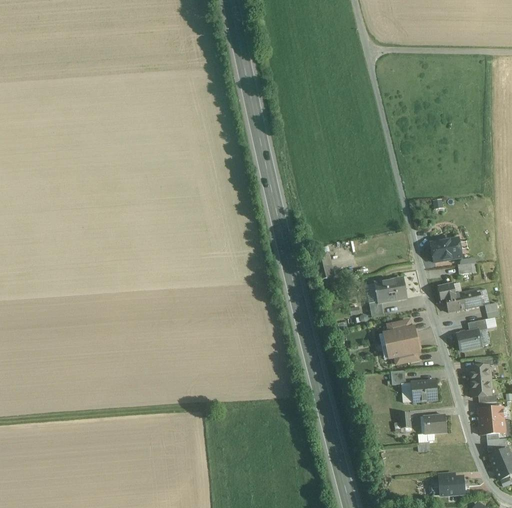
[(461,255),(458,235),(430,240),(434,260),(461,255)]
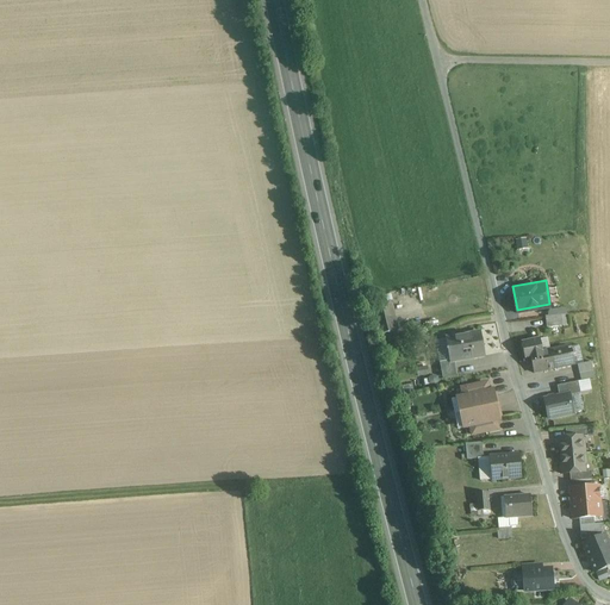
[(397,286),(398,298),(414,295),(412,284),(397,286)]
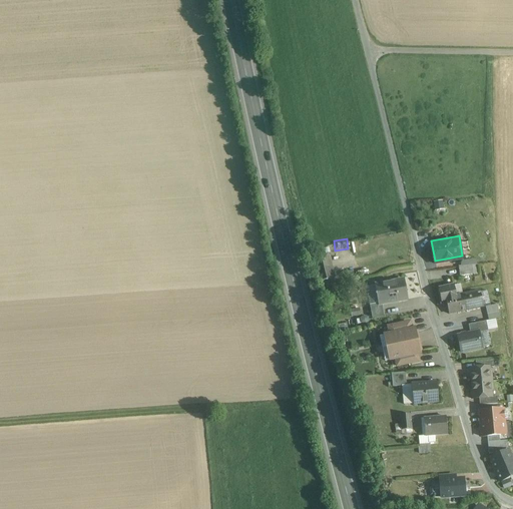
[(329,251),(317,255),(320,267),(333,264),(332,263),(329,251)]
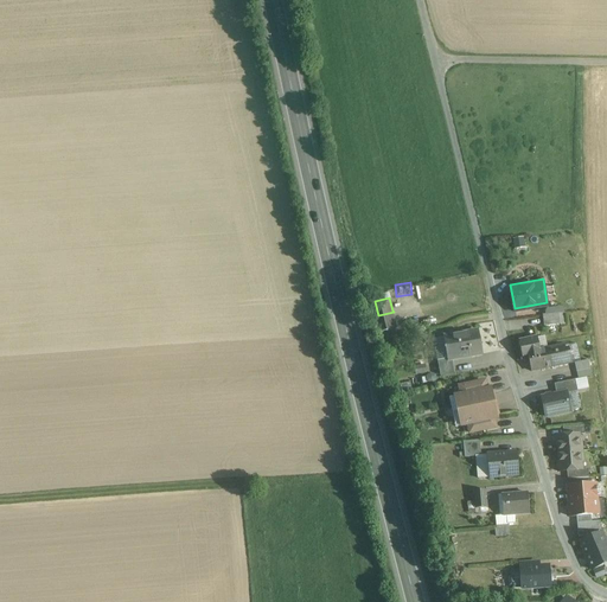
[(557,309),(543,311),(544,322),(558,321),(557,309)]
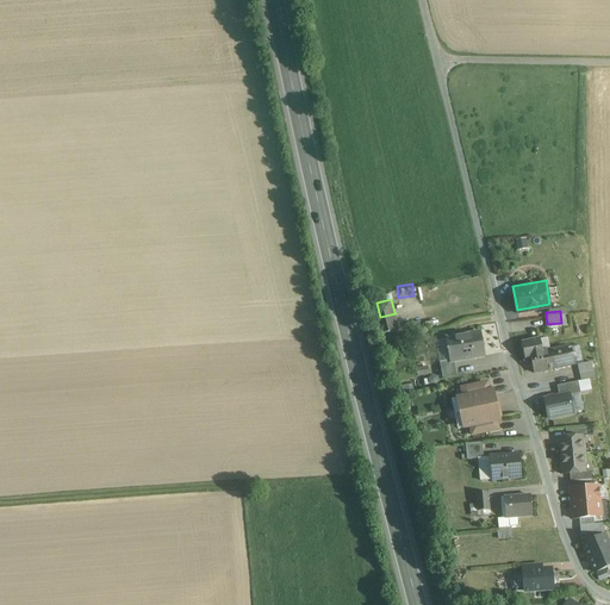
[(380,317),(384,329),(392,326),(392,328),(398,325),(396,313),(380,317)]
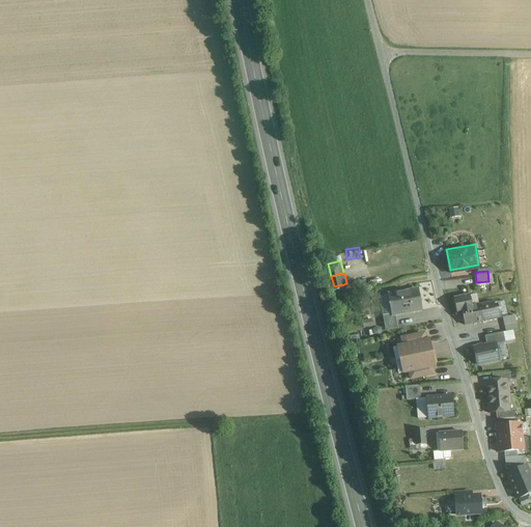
[(418,286),(388,292),(388,293),(380,295),(383,312),(392,311),(392,312),(395,311),(421,307),(418,286)]
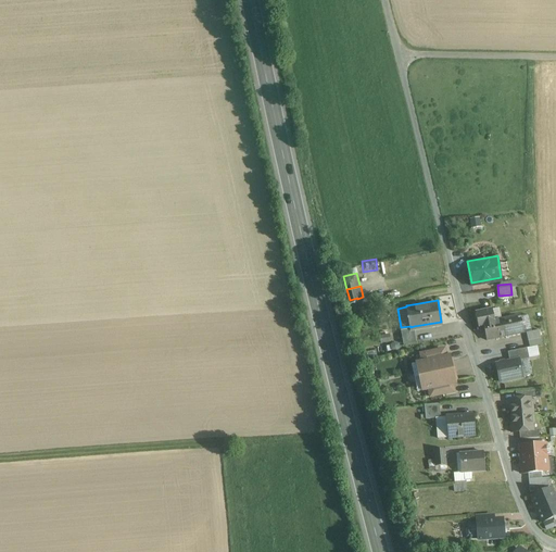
[(492,306),(476,310),(479,324),(483,323),(483,321),(494,318),(492,306)]
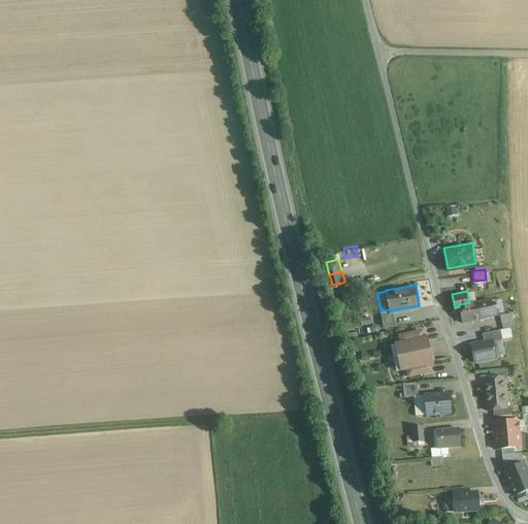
[(491,297),(475,300),(479,317),(497,313),(495,302),(492,302),(491,297)]
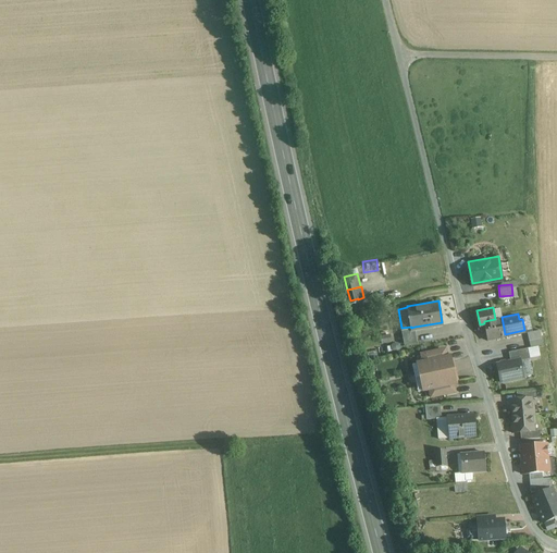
[(495,319),(484,321),(484,323),(487,338),(505,334),(502,317),(495,319)]
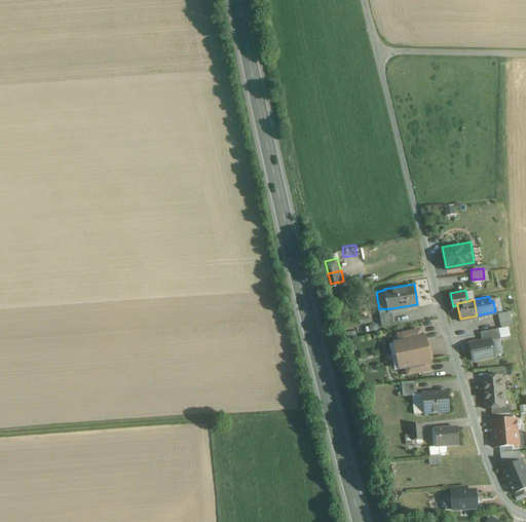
[(379,309),(379,310),(381,324),(393,322),(391,308),(388,309),(388,308),(379,309)]
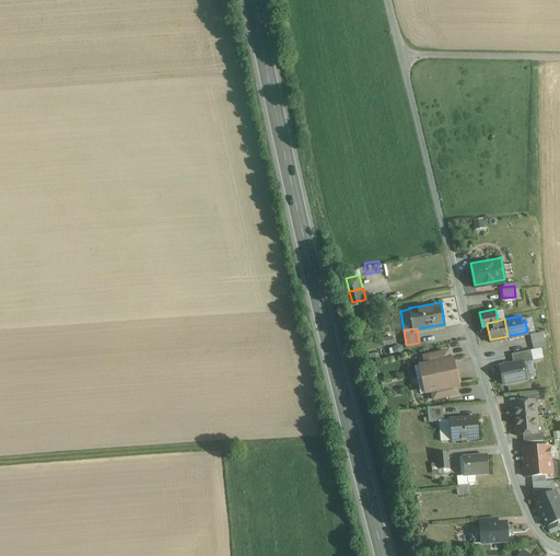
[(543,328),(529,332),(532,340),(545,337),(543,328)]
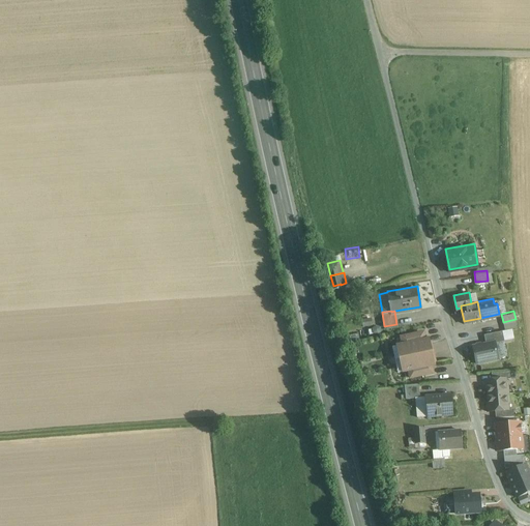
[(502,328),(483,332),(486,342),(494,340),(494,341),(504,339),(502,328)]
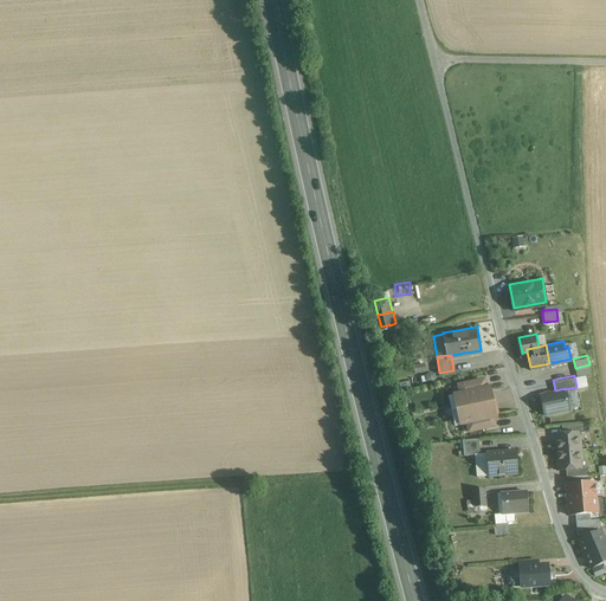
[(484,377),(453,385),(455,393),(447,395),(451,409),(492,400),(490,388),(487,389),(484,377)]
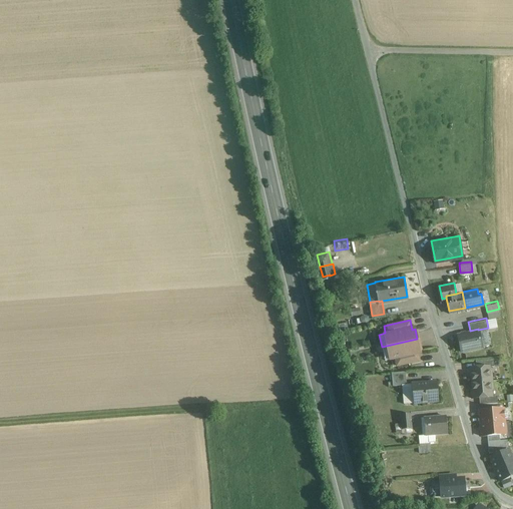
[(470,331),(458,334),(461,350),(482,345),(478,330),(478,329),(470,331)]
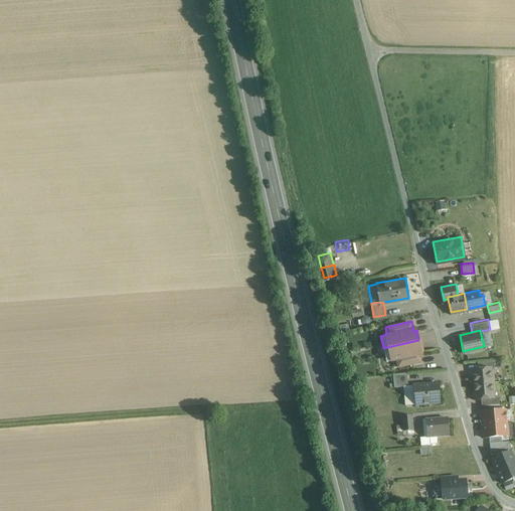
[(418,340),(383,348),(386,360),(392,359),(393,366),(419,360),(417,351),(420,350),(418,340)]
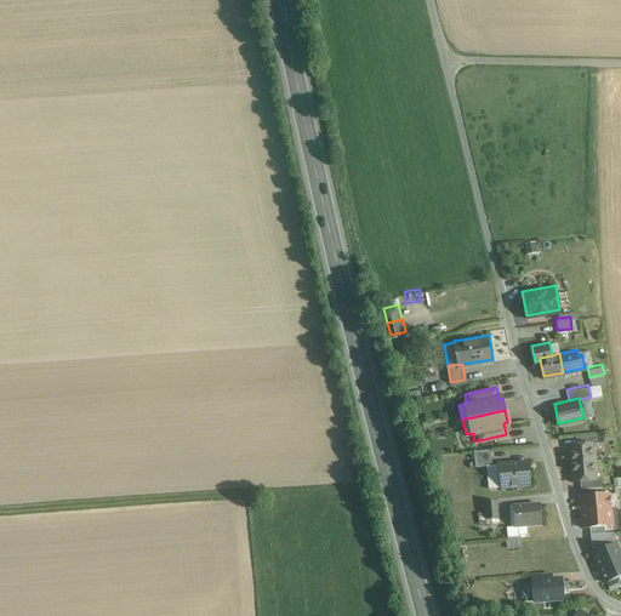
[(597,432),(575,434),(576,443),(592,441),(598,441),(597,432)]
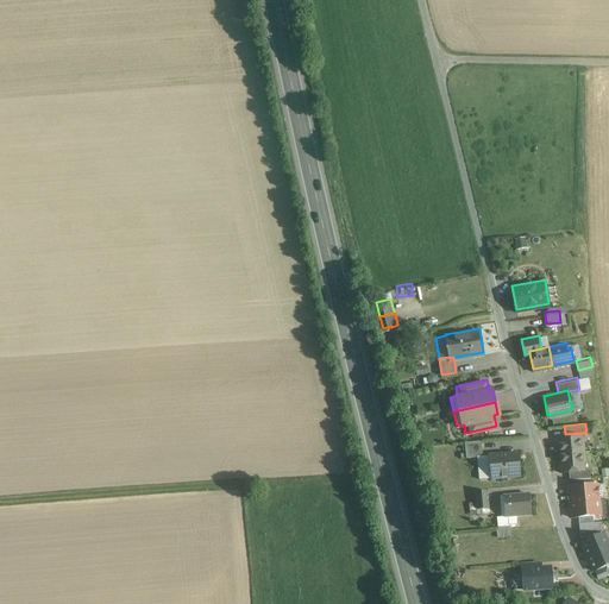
[(565,434),(557,434),(557,441),(559,442),(560,451),(584,448),(583,439),(581,438),(581,433),(565,434)]
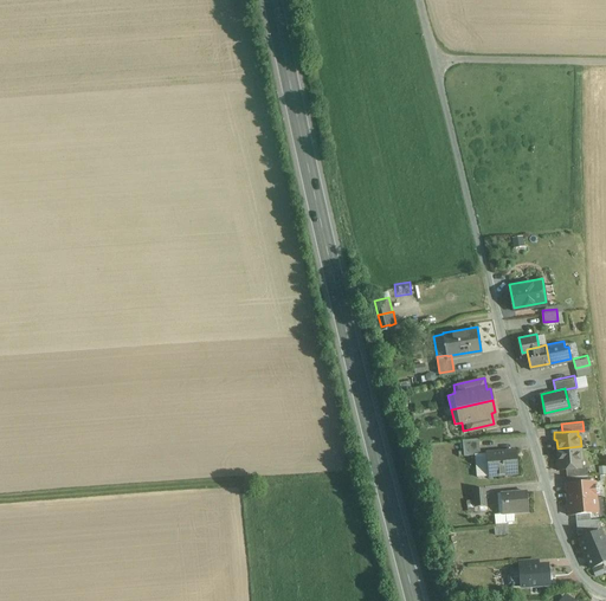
[(478,437),(462,439),(464,454),(479,453),(478,437)]
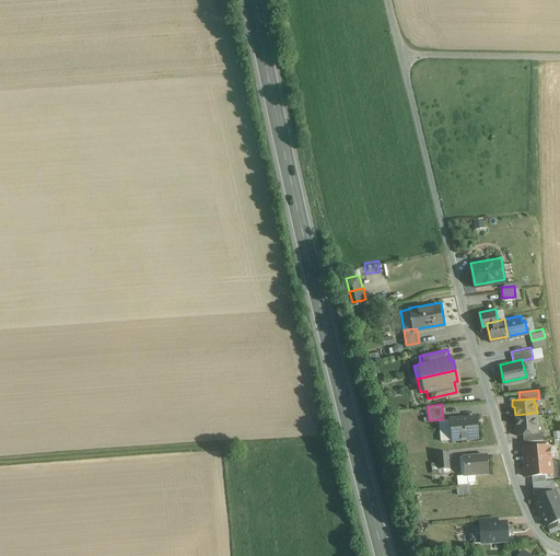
[(537,413),(515,415),(516,423),(514,425),(514,432),(523,432),(536,430),(536,424),(538,421),(537,413)]
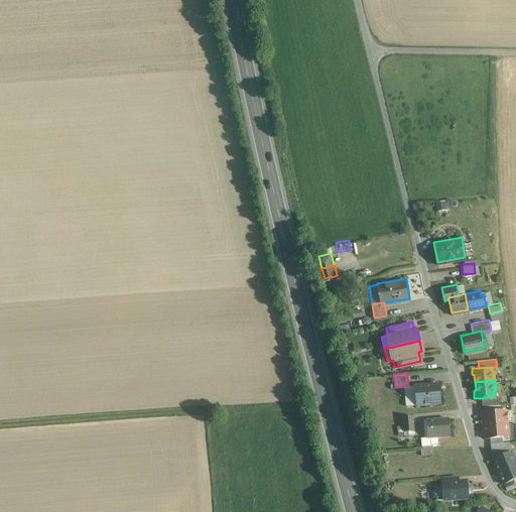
[(438,382),(413,384),(415,403),(440,401),(438,382)]
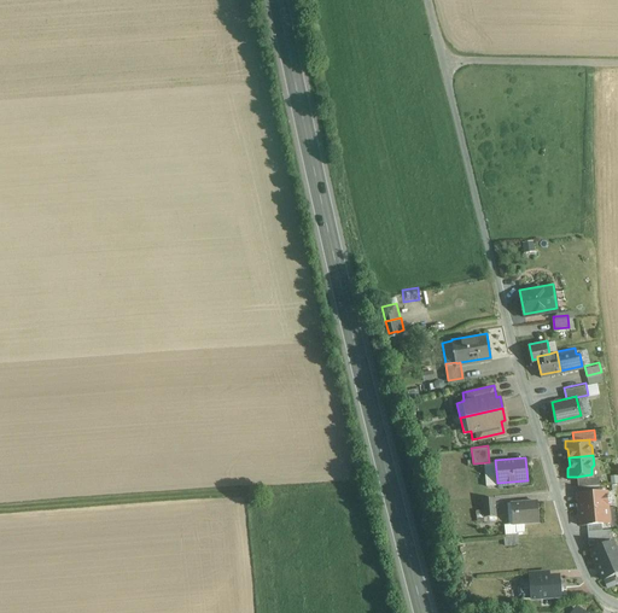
[(592,474),(577,477),(577,485),(599,483),(599,473),(592,474)]
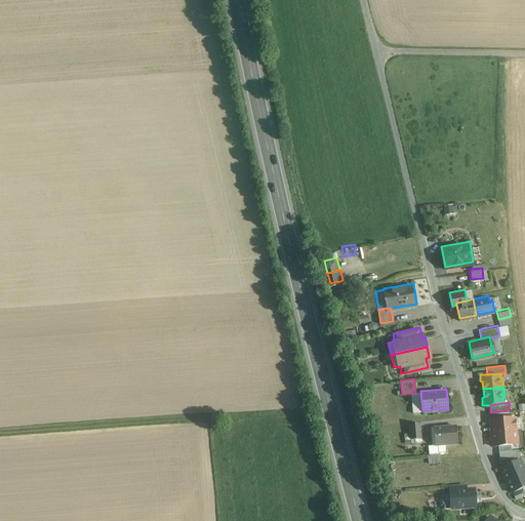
[(515,415),(490,418),(491,431),(516,429),(515,415)]
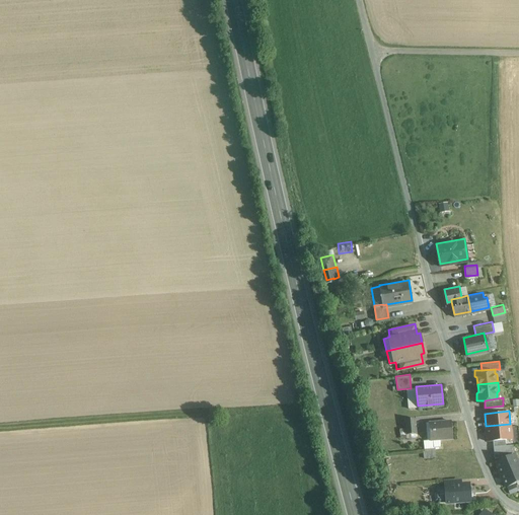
[(415,418),(404,419),(406,433),(417,432),(415,418)]
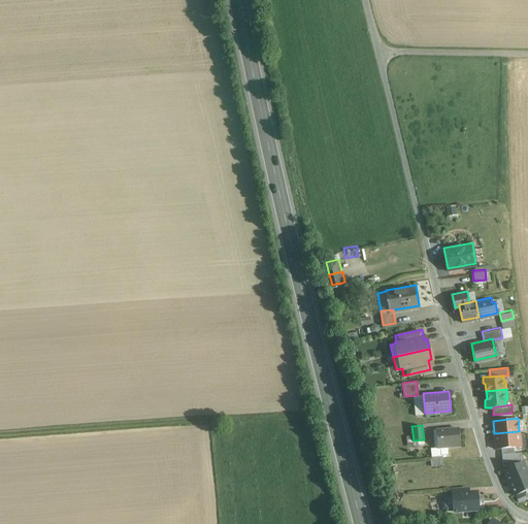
[(458,427),(435,429),(437,447),(437,448),(440,447),(440,455),(441,454),(449,454),(448,447),(460,446),(458,427)]
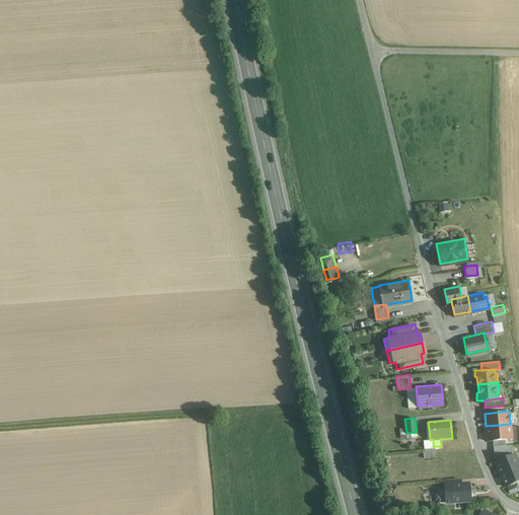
[(510,424),(486,426),(488,439),(493,439),(505,438),(512,437),(510,424)]
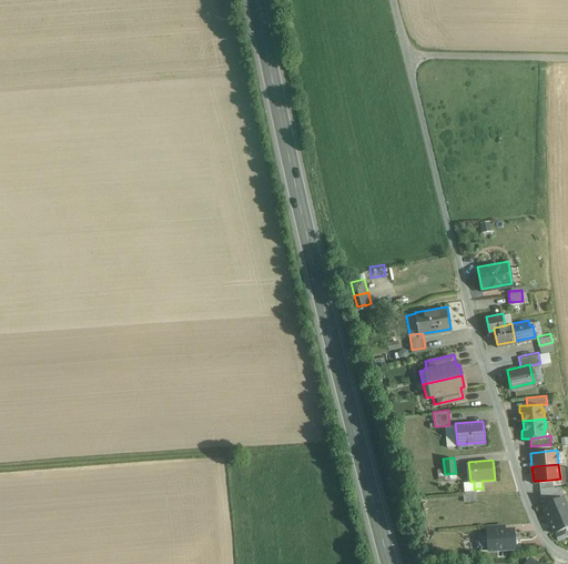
[(470,481),(463,482),(464,494),(463,494),(464,501),(475,500),(475,489),(474,490),(474,481),(470,482),(470,481)]
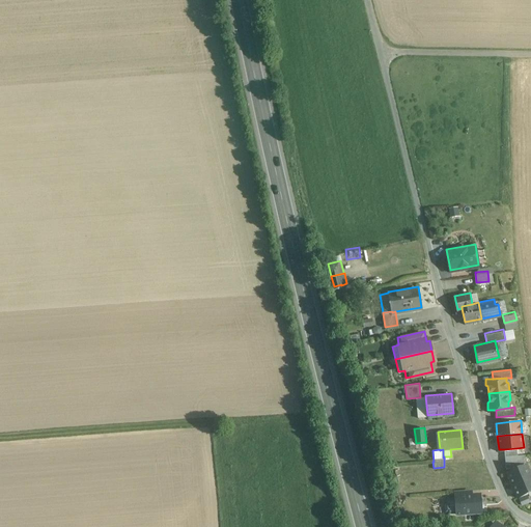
[(530,475),(526,464),(507,472),(512,484),(530,475)]
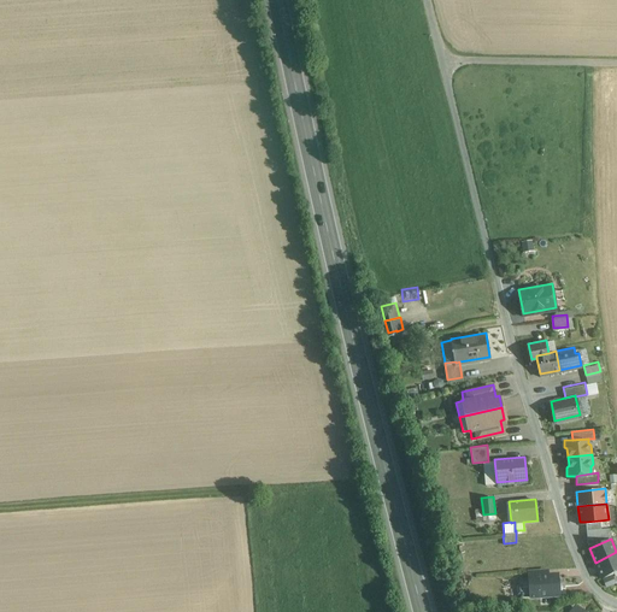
[(616,552),(595,563),(601,577),(616,569),(616,552)]
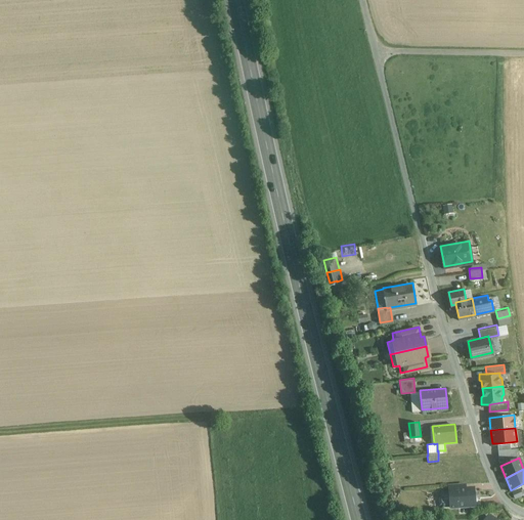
[(449,490),(448,490),(446,490),(440,491),(441,494),(439,494),(439,504),(441,504),(441,507),(444,506),(449,506),(449,507),(474,505),(474,496),(473,488),(466,488),(449,490)]
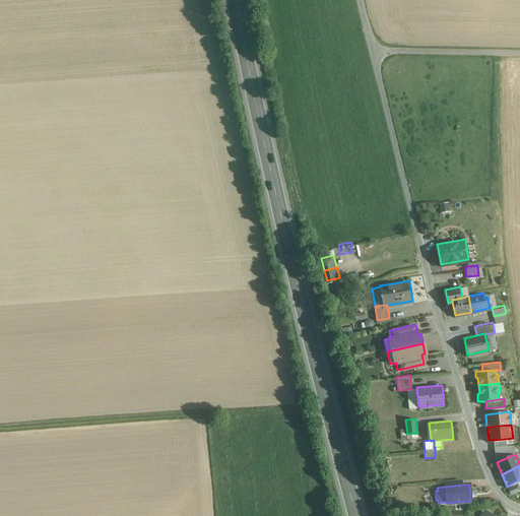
All buildings are outlined.
